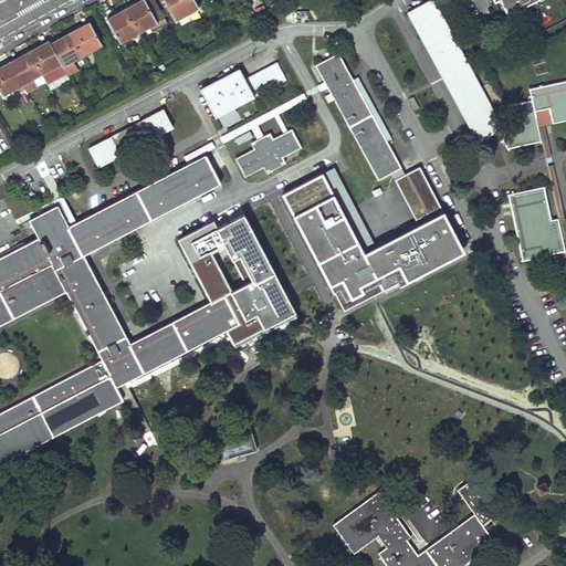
[(138,0),(136,1),(125,7),(139,32),(149,27),(157,22),(160,27),(167,22),(154,0),(138,0)]
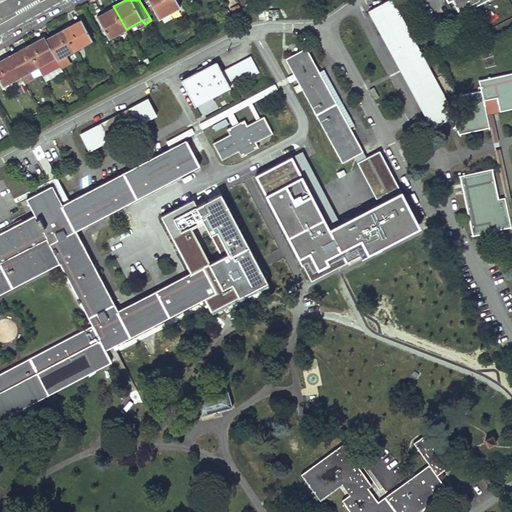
[(148,0),(158,18),(180,7),(175,0),(148,0)]
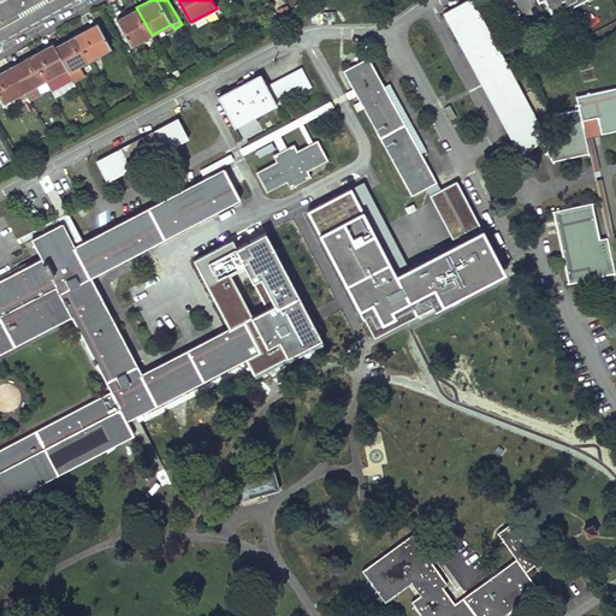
[(615,87),(575,96),(578,108),(552,114),(556,134),(556,136),(549,141),(546,138),(544,140),(471,0),(466,0),(446,11),(521,153),(540,142),(551,161),(587,153),(582,131),(599,128),(602,134),(615,129),(615,87)]
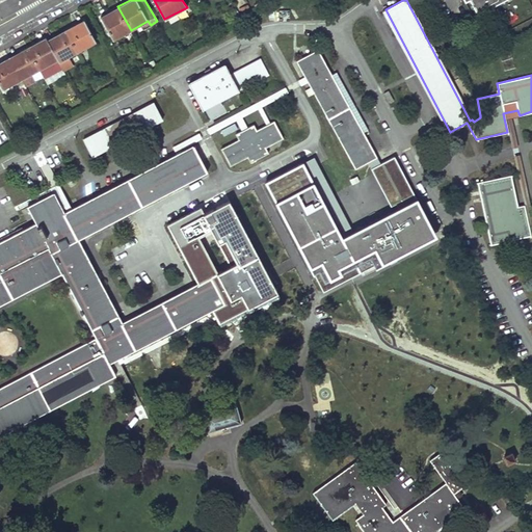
[(464,0),(466,1),(468,0),(471,0),(479,15),(507,0),(464,0)]
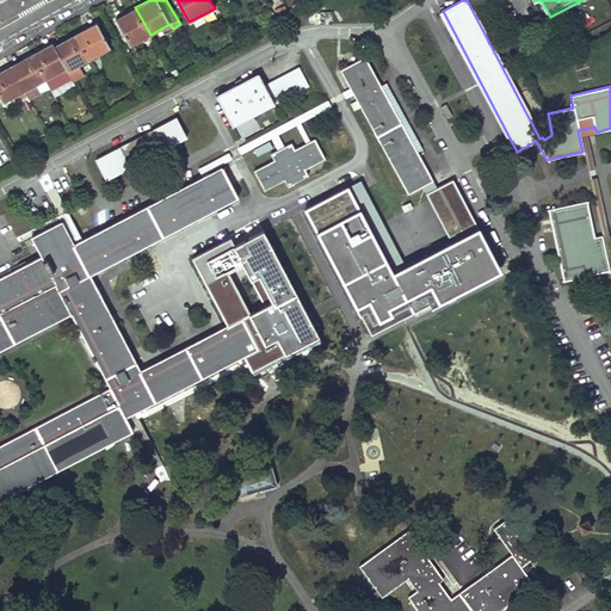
[(124,14),(116,19),(130,45),(150,35),(135,7),(124,14)]
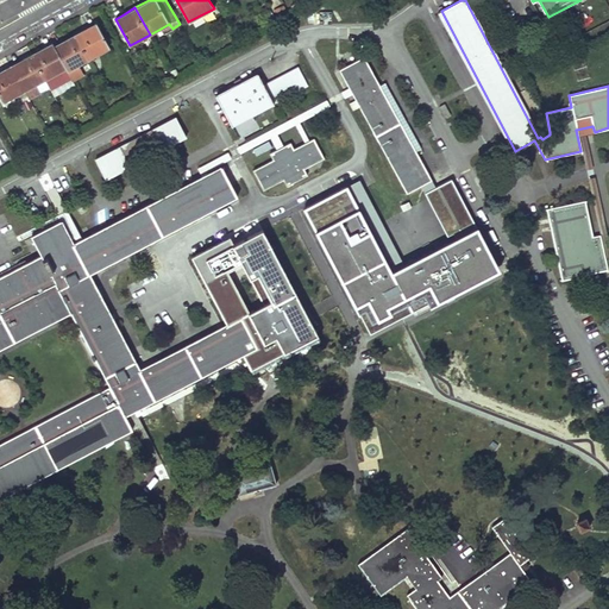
[(83,30),(75,35),(88,60),(110,48),(96,23),(83,30)]
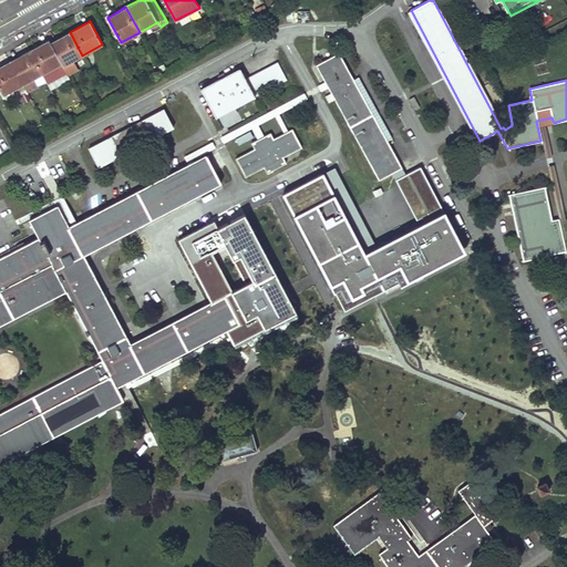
[(157,22),(150,27),(152,31),(161,27),(157,22)]
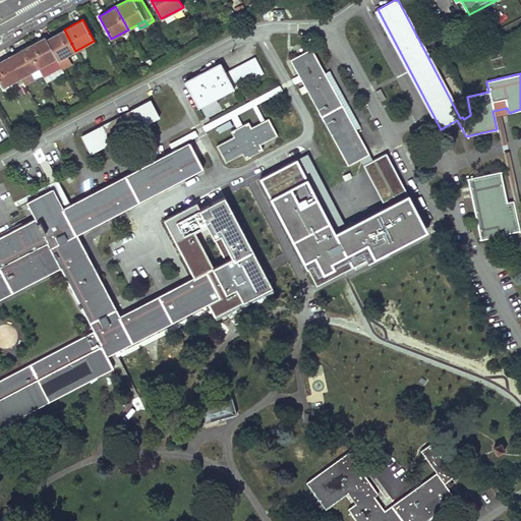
[(57,33),(46,39),(61,66),(62,68),(72,63),(67,55),(75,51),(64,30),(57,33)]
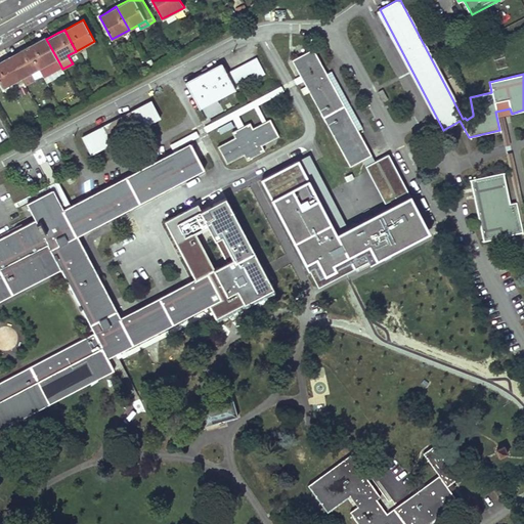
[(32,43),(27,46),(42,75),(43,76),(61,67),(46,39),(45,36),(32,43)]
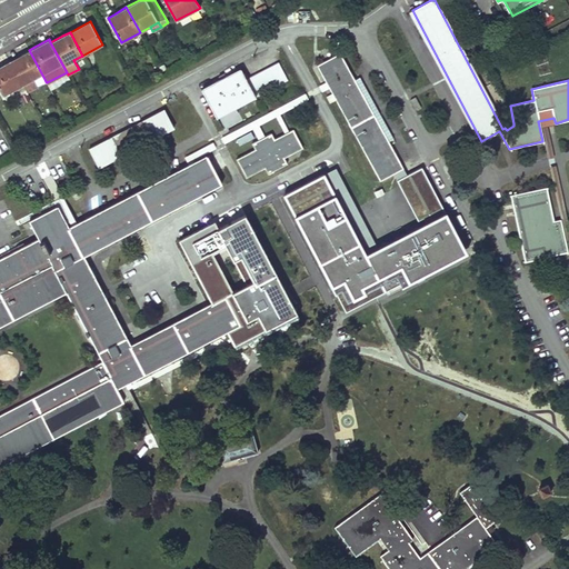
[(17,56),(9,60),(10,61),(26,90),(27,91),(46,81),(29,50),(17,56)]
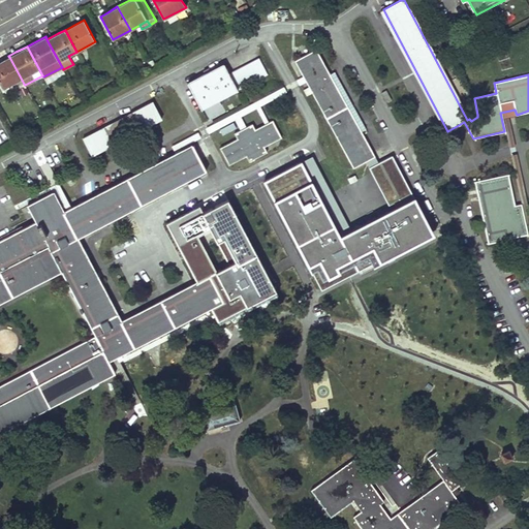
[(315,49),(294,61),(304,78),(307,83),(353,167),(375,156),(361,130),(330,73),(315,49)]
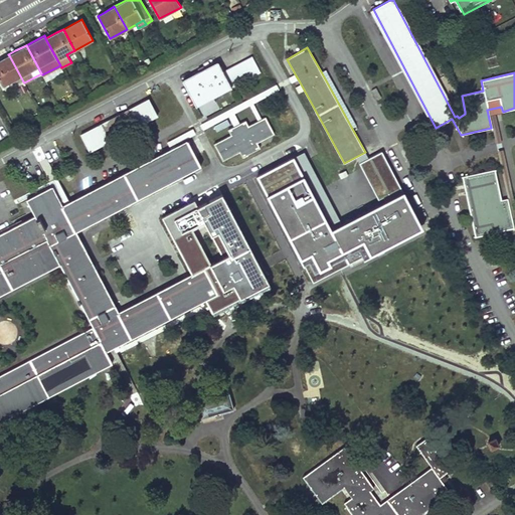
[(0,60),(0,81),(2,87),(16,79),(18,84),(23,81),(9,55),(0,60)]
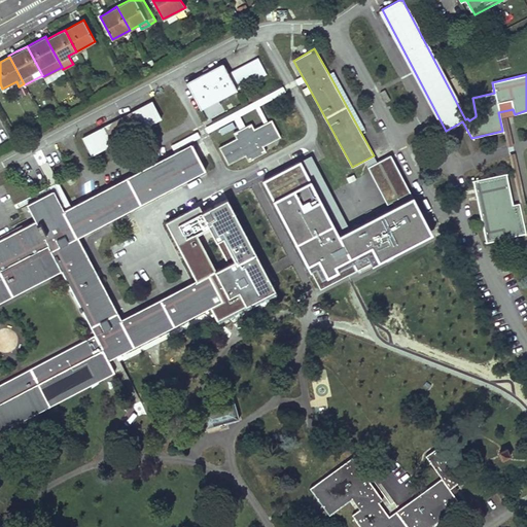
[(222,63),(186,82),(201,109),(237,90),(236,89),(266,72),(257,58),(229,73),(222,63)]
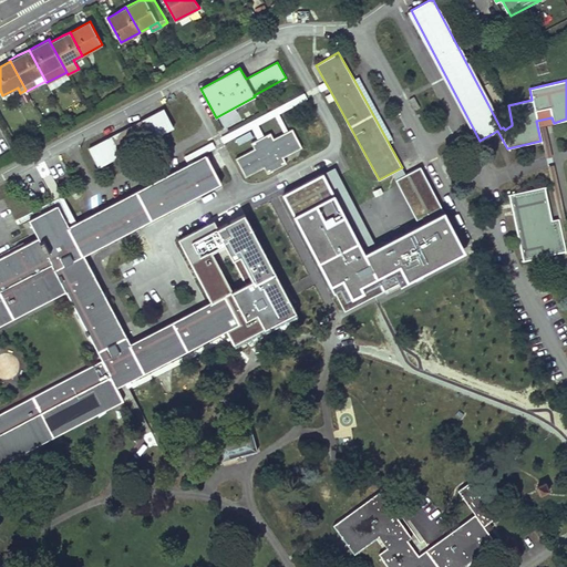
[(353,79),(387,140),(392,137),(358,76),(353,79)]
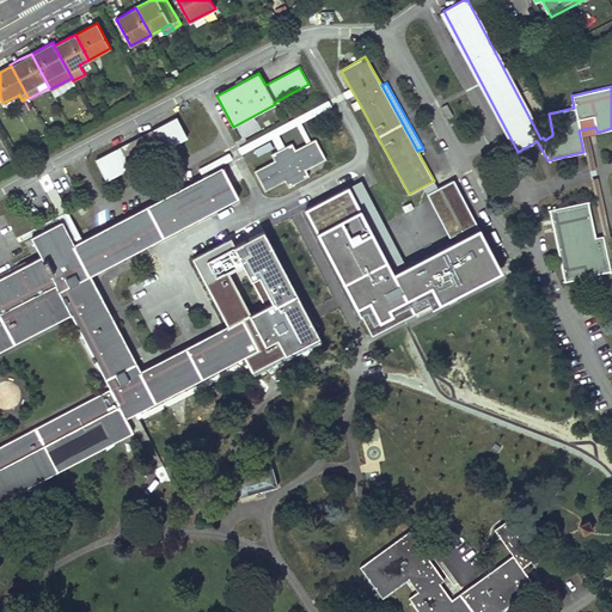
[(352,90),(239,150),(242,154),(273,139),(279,151),(286,147),(279,135),(298,126),(307,145),(311,142),(301,123),(355,96),(352,90)]
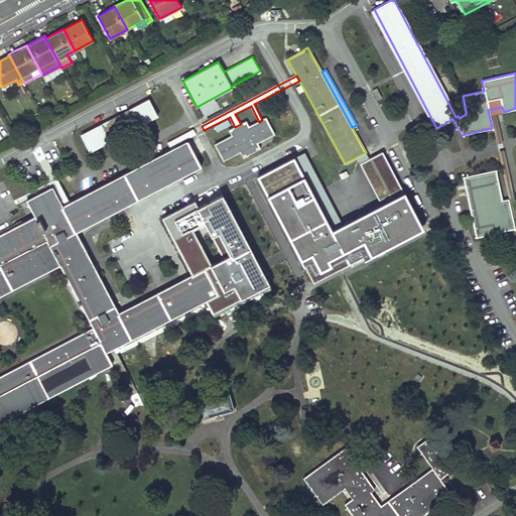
[(148,99),(81,134),(90,151),(157,116),(148,99)]
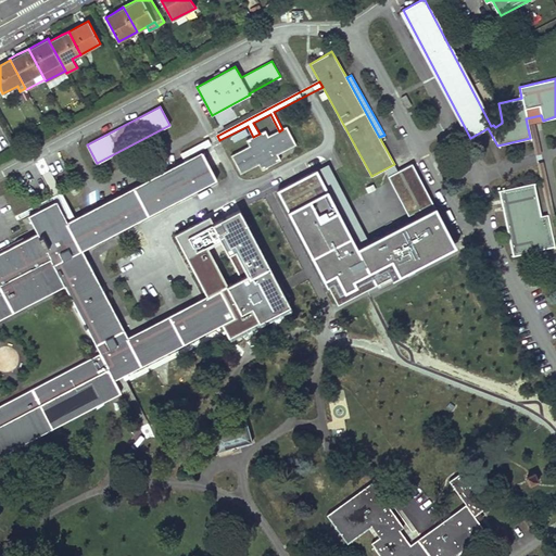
[(526,118),(530,138),(532,152),(539,151),(533,123),(543,121),(541,115),(526,118)]
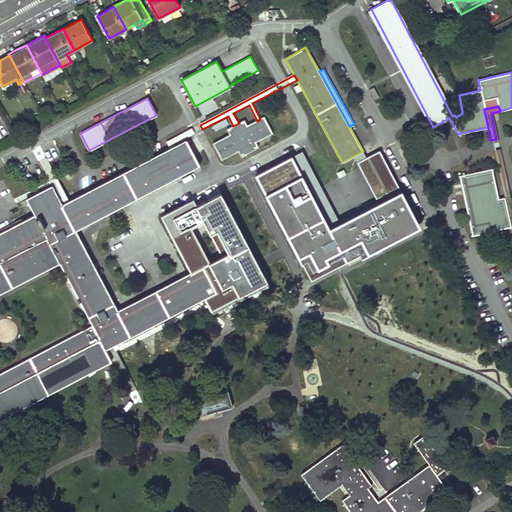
[(213,143),(222,160),(239,152),(241,157),(259,148),(256,143),(273,134),(264,117),(260,119),(257,121),(247,126),(245,120),(239,123),(233,126),(227,129),(230,135),(213,143)]
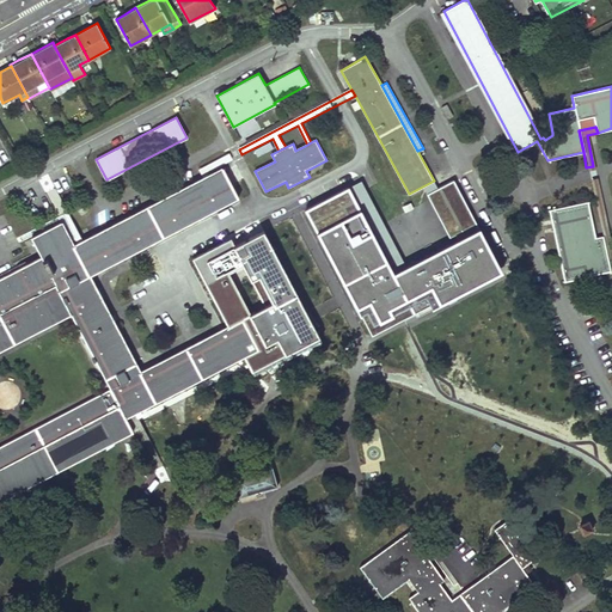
[(228,154),(199,170),(202,176),(207,173),(224,164),(232,160),(228,154)]
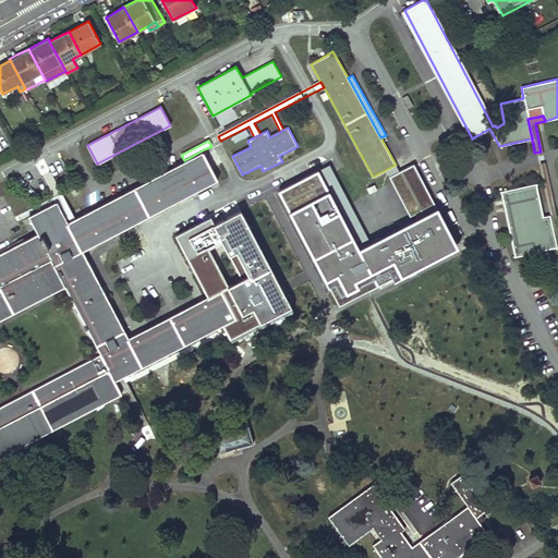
[(0,457),(120,395),(112,380),(225,323),(234,317),(220,292),(211,296),(129,340),(83,254),(220,182),(204,149),(189,158),(184,160),(67,221),(57,203),(29,218),(38,234),(0,254),(0,457)]
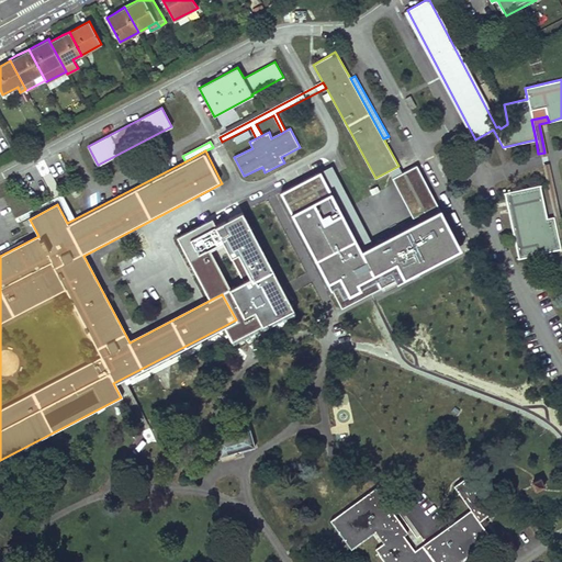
[(561,246),(561,235),(547,161),(540,163),(551,213),(558,247),(561,246)]
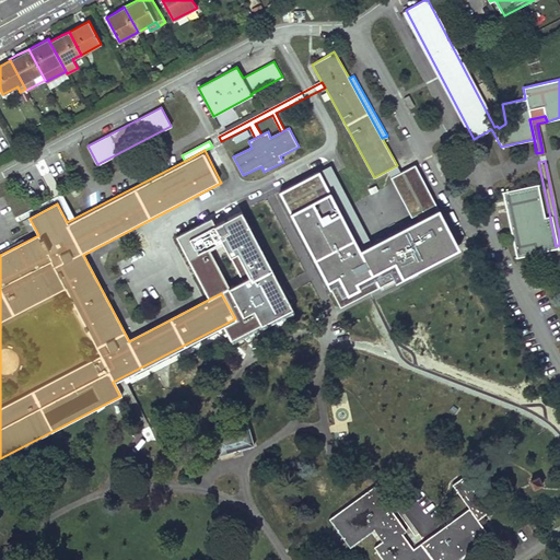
[(330,165),(281,190),(340,303),(401,271),(404,275),(461,245),(417,162),(391,176),(411,218),(418,214),(420,219),(372,243),(330,165)]
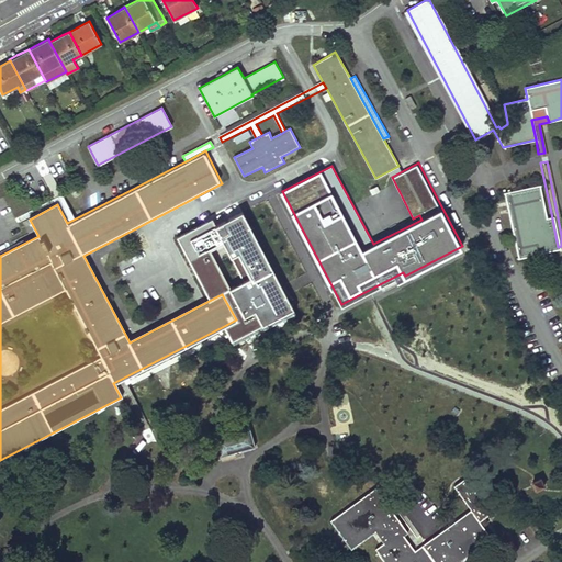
[(543,215),(538,183),(502,190),(516,256),(558,247),(551,213),(543,215)]
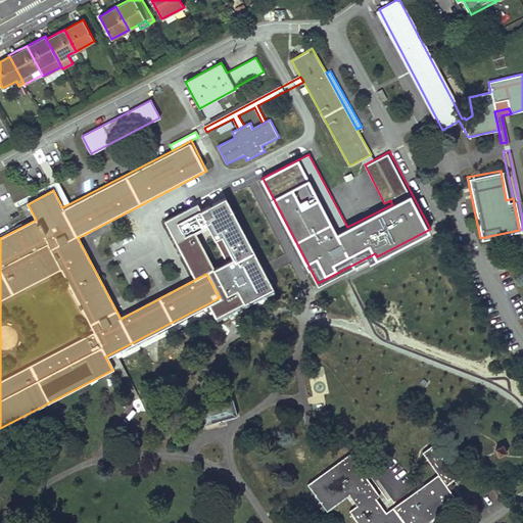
[(220,297),(210,302),(217,315),(273,285),(226,197),(203,208),(201,203),(168,221),(198,278),(206,274),(220,297)]
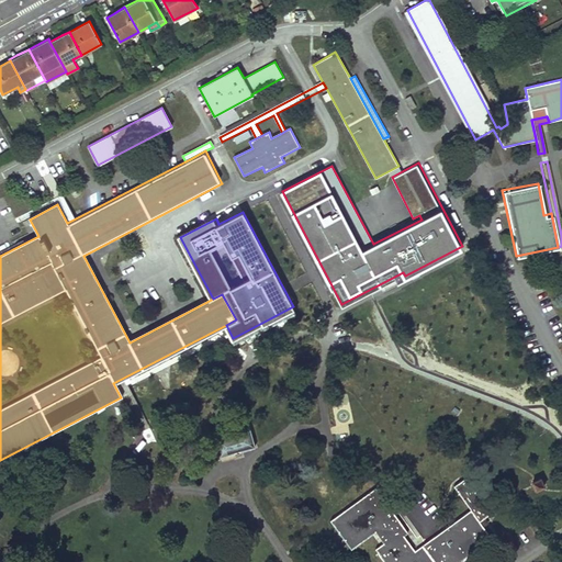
[(155,290),(158,306),(171,304),(168,288),(155,290)]
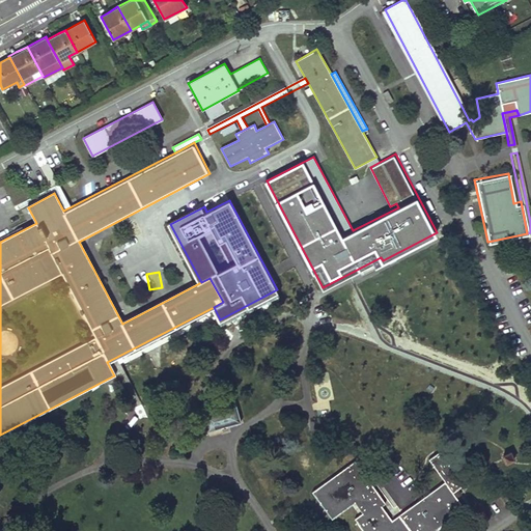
[(229,398),(219,401),(221,409),(231,406),(229,398)]
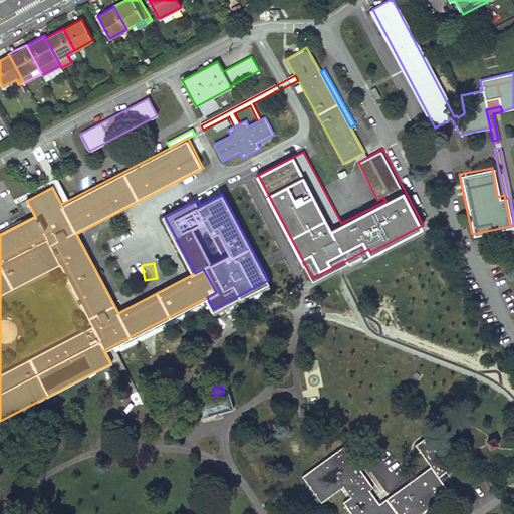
[(214,396),(196,401),(201,418),(233,411),(229,392),(224,393),(214,396)]
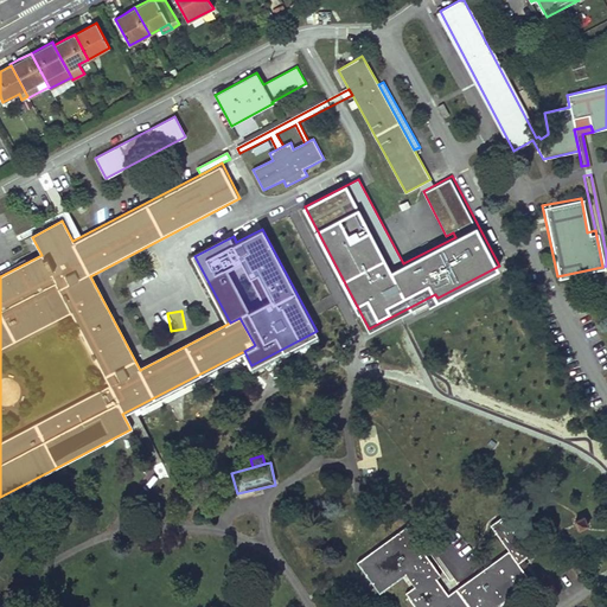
[(583,515),(574,519),(579,530),(589,525),(583,515)]
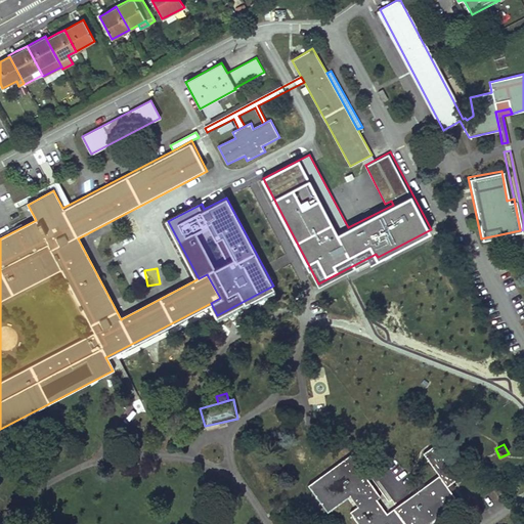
[(350,454),(308,484),(328,512),(350,495),(358,506),(350,512),(358,523),(427,523),(430,522),(459,501),(450,491),(446,486),(452,482),(457,478),(434,445),(423,453),(438,475),(387,513),(377,499),(381,496),(350,454)]
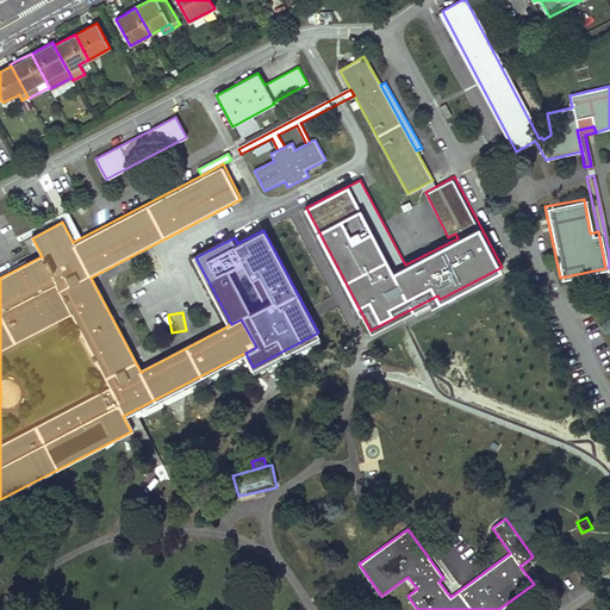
[(527,561),(520,566),(524,572),(530,568),(527,561)]
